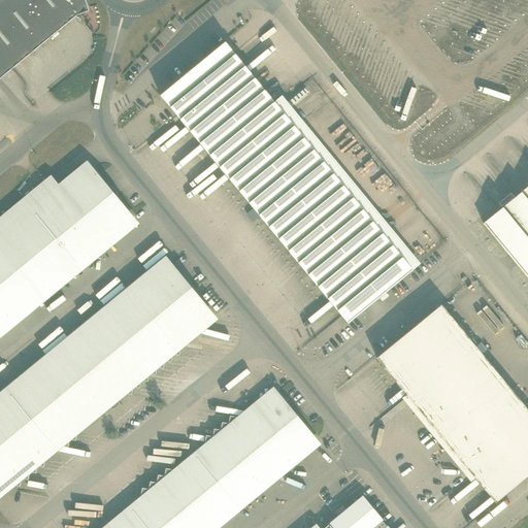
[(0,0),(0,78),(76,15),(89,10),(89,8),(88,6),(87,3),(85,0),(0,0)]
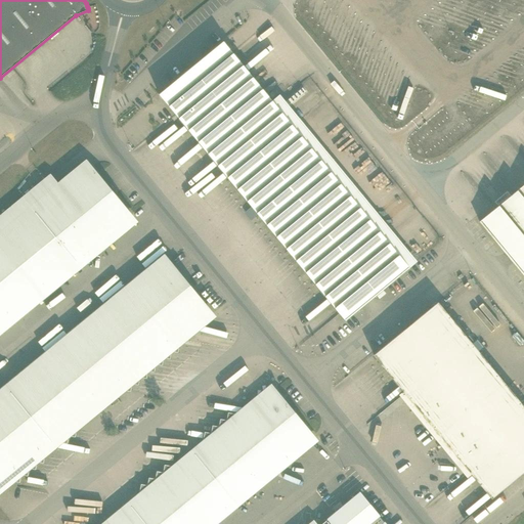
[(409,268),(232,52),(223,42),(159,94),(345,320),(409,268)]
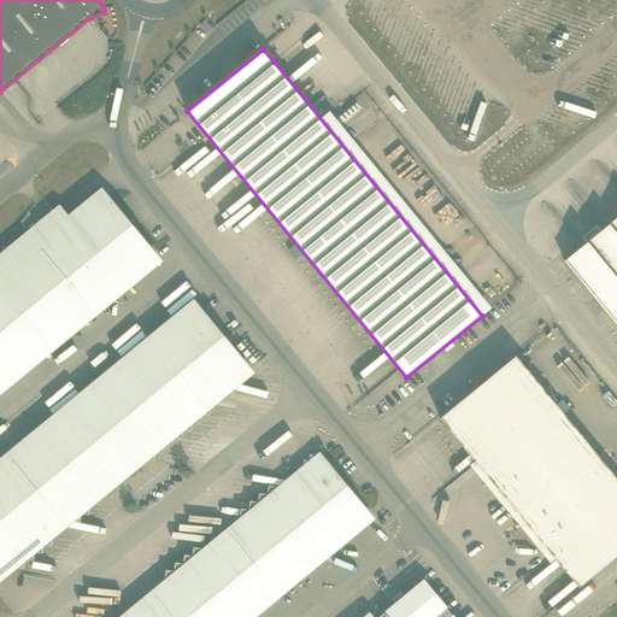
[(0,285),(0,380),(154,253),(107,197),(71,227),(56,210),(59,206),(59,205),(0,253),(0,275),(5,281),(0,285)]
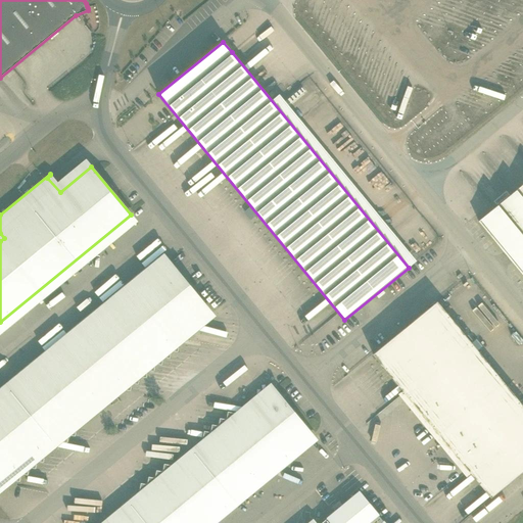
[(522,184),(478,222),(522,275),(522,184)]
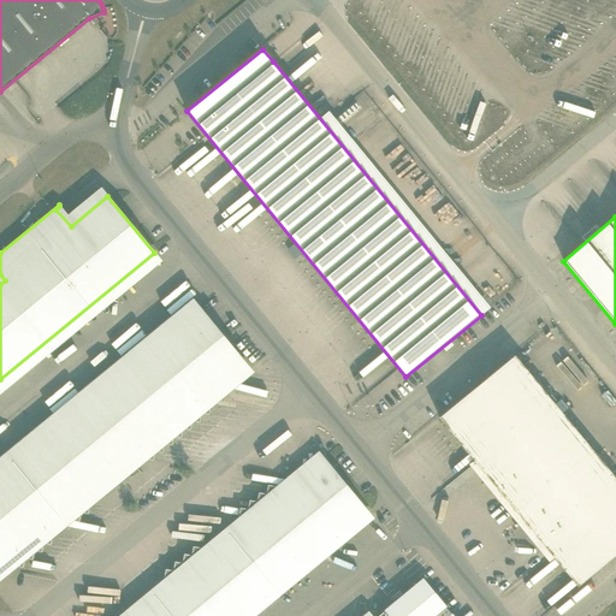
[(0,471),(0,566),(4,563),(23,567),(25,558),(33,560),(34,550),(42,551),(43,543),(51,544),(53,534),(47,533),(65,519),(80,521),(81,511),(88,514),(90,504),(84,503),(140,457),(153,460),(155,451),(163,452),(165,443),(172,445),(173,436),(182,437),(183,428),(190,430),(193,420),(200,421),(202,413),(209,414),(212,402),(202,401),(246,365),(200,308),(0,471)]
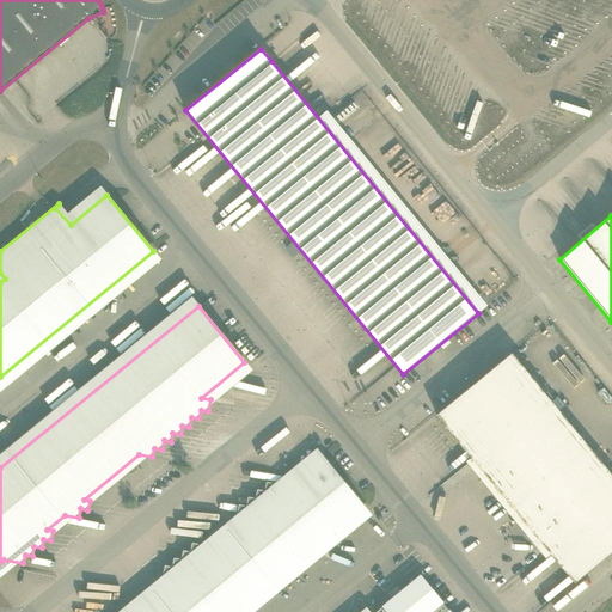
[(436,415),(527,526),(574,582),(611,550),(611,475),(512,353),(436,415)]
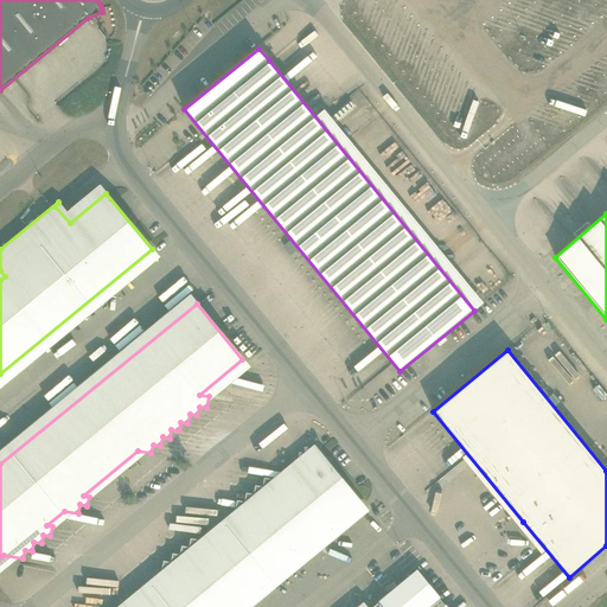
[(560,402),(553,394),(547,398),(554,407),(560,402)]
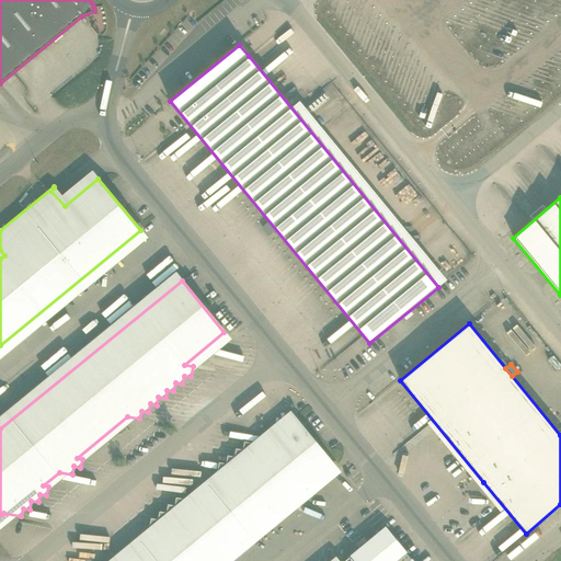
[(222,560),(335,468),(294,416),(251,451),(236,448),(235,457),(228,456),(226,464),(219,462),(217,471),(222,472),(189,500),(176,497),(174,506),(180,507),(172,514),(165,513),(164,519),(157,518),(156,527),(114,560),(222,560)]
